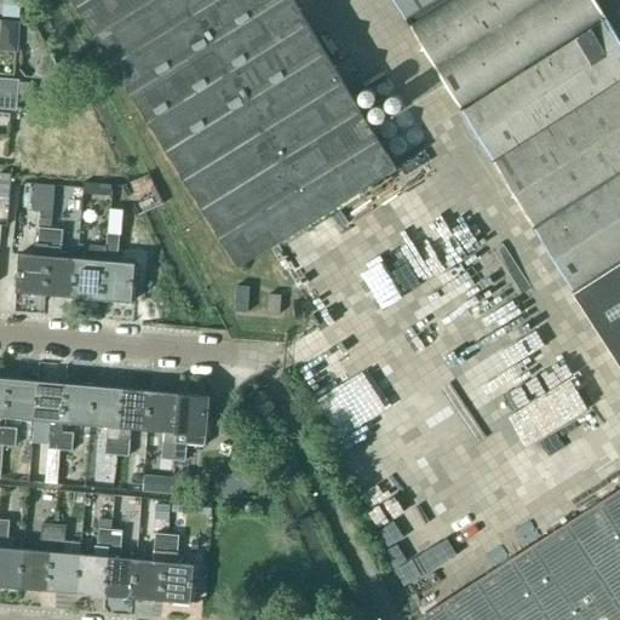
[(308,248),(297,230),(396,170),(291,0),(73,0),(239,265),(285,237),(296,256),(308,248)]
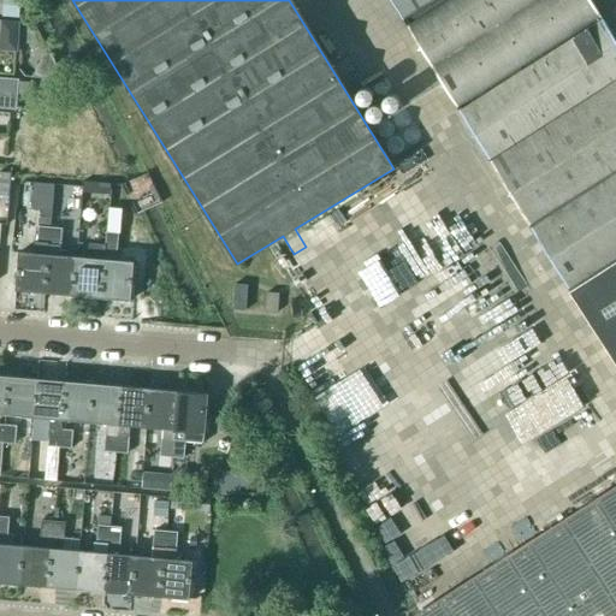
[(390,0),(615,361),(615,42),(602,21),(588,0),(390,0)]
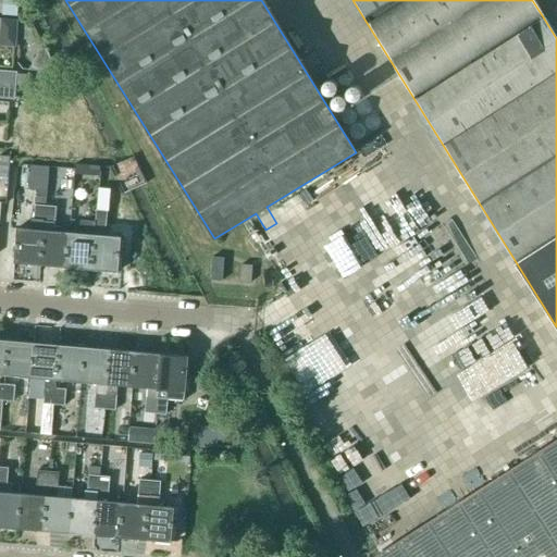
[(0,38),(0,47),(16,48),(16,39),(0,38)]
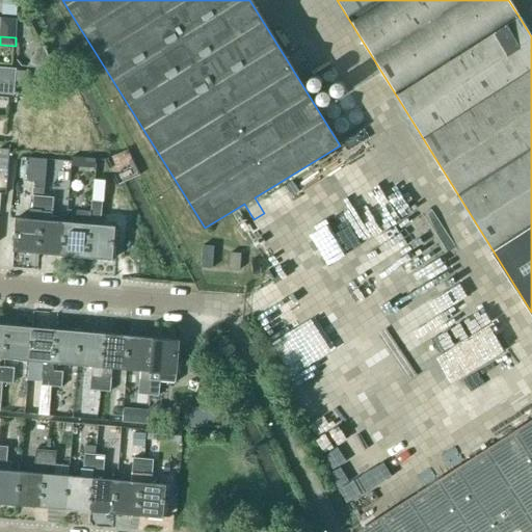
[(0,81),(15,82),(16,71),(16,70),(0,69),(0,81)]
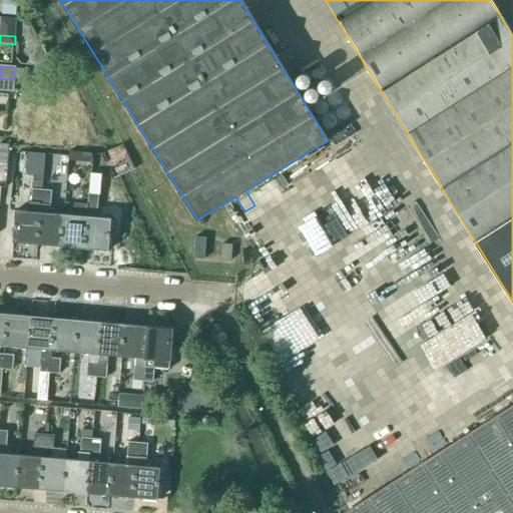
[(15,68),(14,79),(25,80),(26,69),(15,68)]
